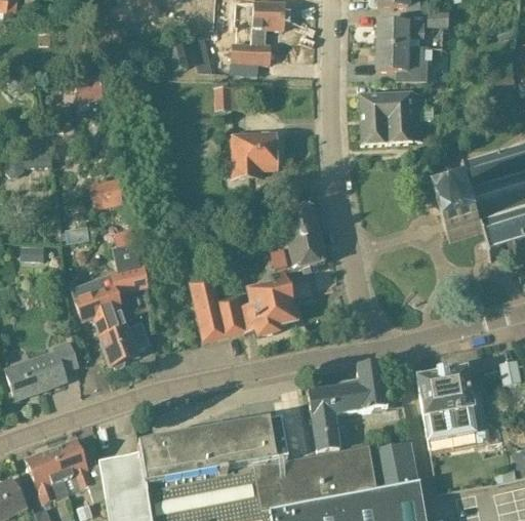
[(0,0),(0,17),(3,18),(4,14),(6,14),(6,12),(15,13),(16,0),(0,0)]
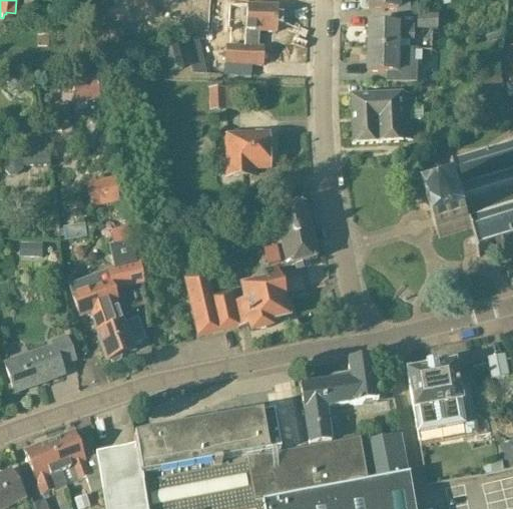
[(367,0),(367,7),(410,8),(410,0),(367,0)]
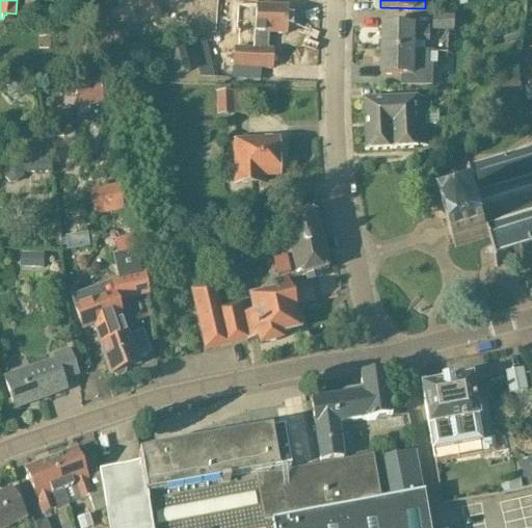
[(235,45),(234,64),(261,66),(271,67),(272,47),(267,47),(268,30),(287,31),(288,5),(256,3),(237,2),(236,30),(238,30),(237,45),(235,45)]
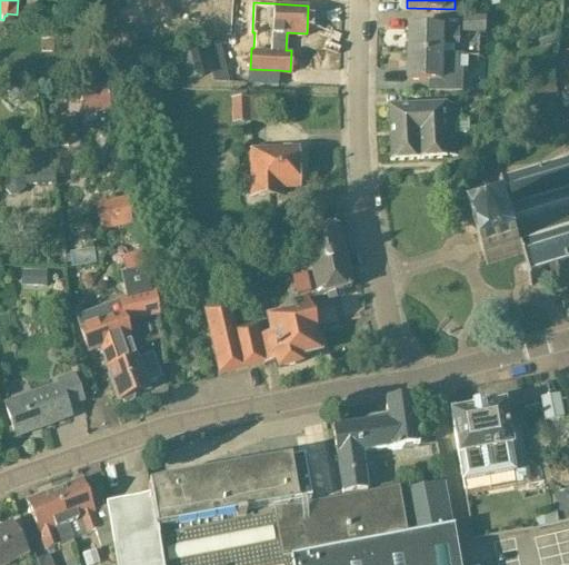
[(459,26),(441,26),(407,25),(407,50),(441,51),(441,43),(458,43),(459,26)]
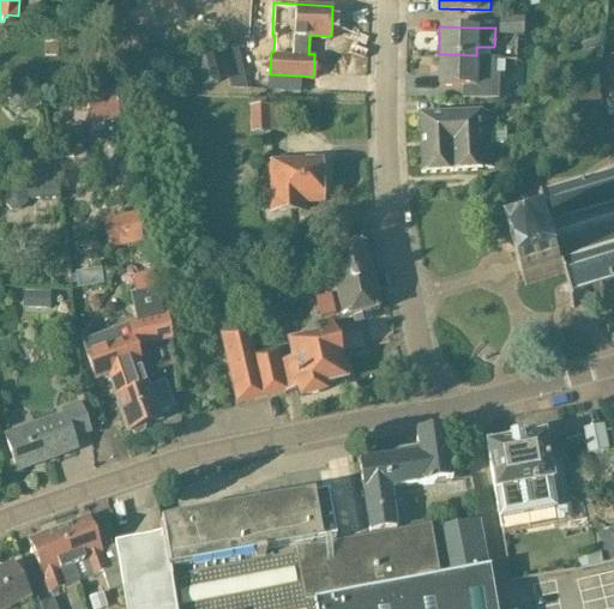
[(582,35),(585,46),(603,40),(600,29),(582,35)]
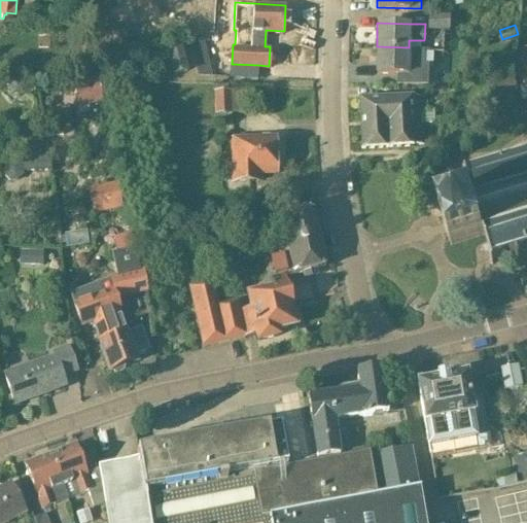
[(182,45),(167,49),(172,74),(188,70),(182,45)]
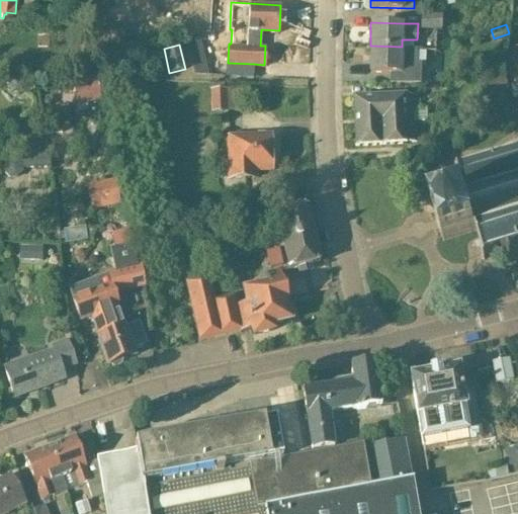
[(416,48),(402,47),(370,46),(369,72),(390,72),(390,81),(419,82),(420,62),(416,62),(416,48)]
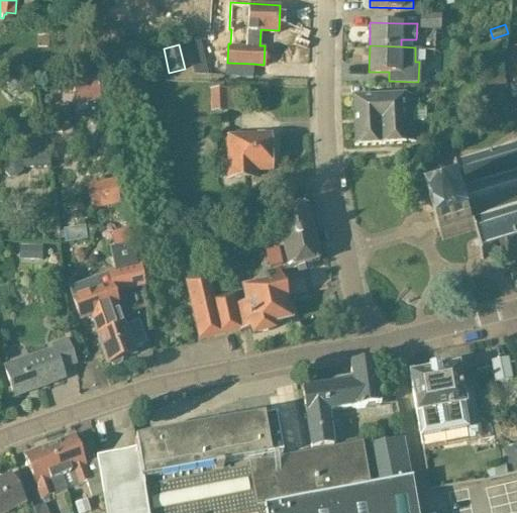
[(505,71),(484,76),(489,97),(510,93),(505,71)]
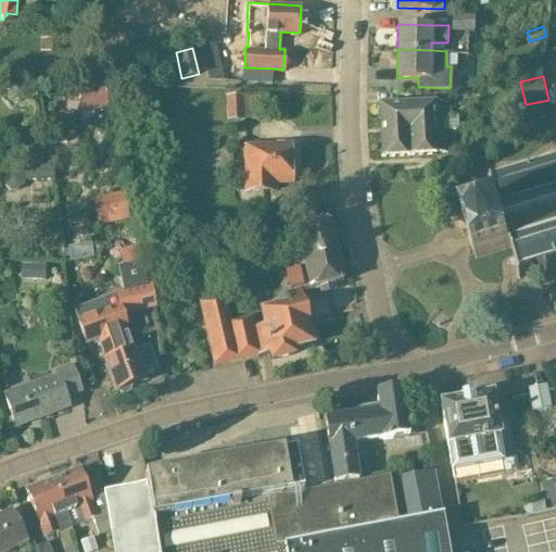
[(103,77),(77,82),(85,117),(95,115),(93,107),(108,104),(103,77)]
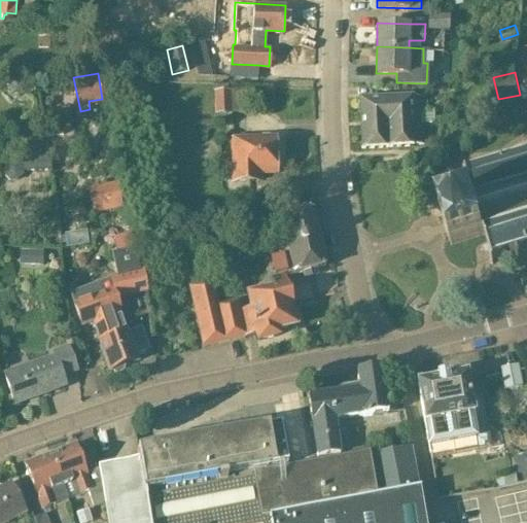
[(214,111),(232,110),(232,88),(229,88),(229,82),(216,82),(216,88),(213,88),(214,111)]
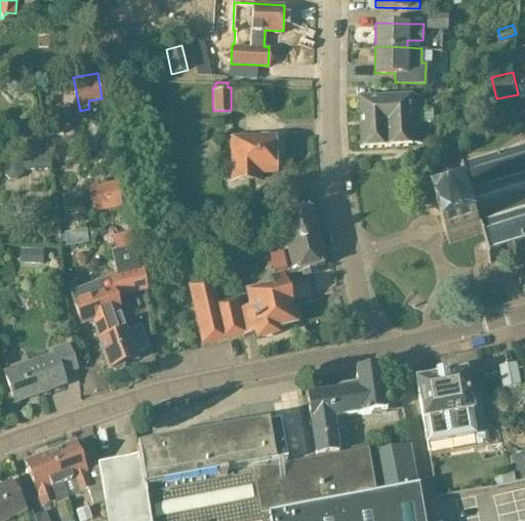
[(432,110),(420,111),(419,94),(358,96),(360,146),(421,144),(421,123),(433,122),(432,110)]
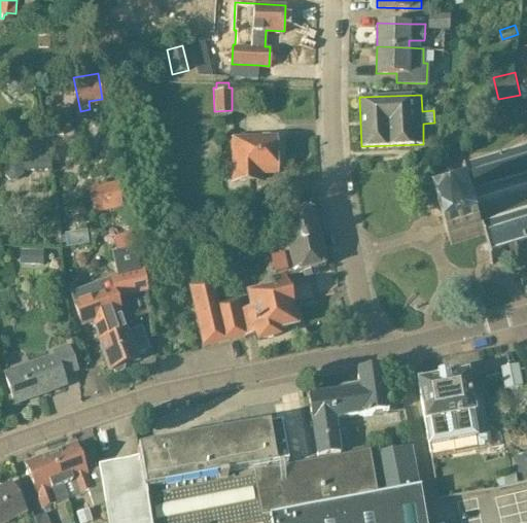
[(275,173),(274,137),(232,138),(233,180),(259,179),(259,173),(275,173)]
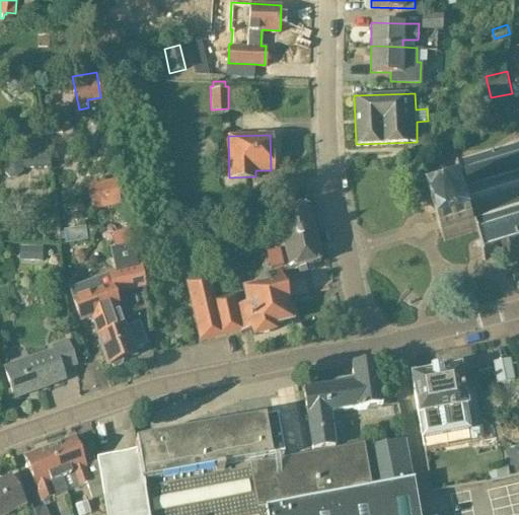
[(22,169),(22,165),(50,165),(49,156),(47,155),(47,151),(25,151),(25,157),(10,157),(4,163),(4,170),(10,175),(17,176),(22,169)]
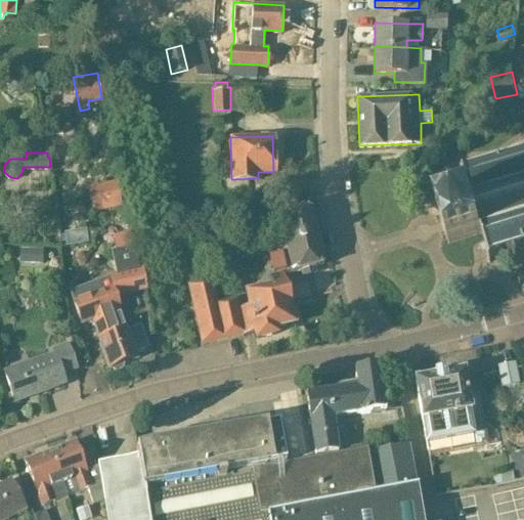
[(523,155),(466,172),(469,183),(473,196),(438,207),(443,223),(448,242),(483,231),(485,237),(487,245),(491,257),(523,247),(523,155)]
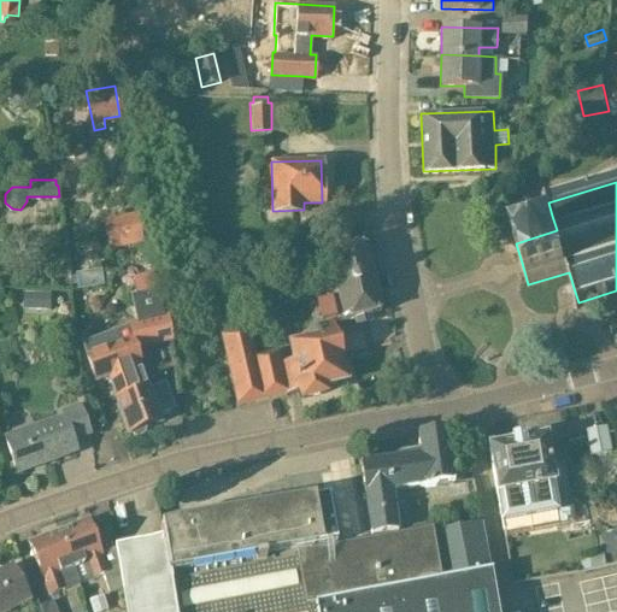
[(135,212),(105,217),(110,247),(148,240),(148,235),(140,236),(135,212)]
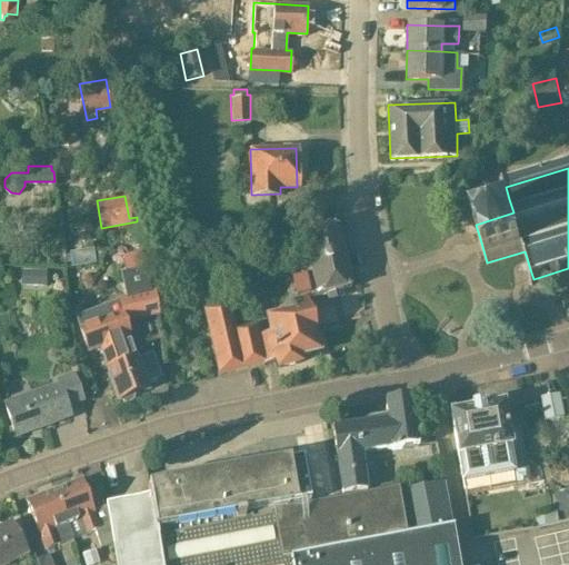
[(343,295),(342,288),(351,286),(338,225),(302,234),(317,294),(327,291),(328,298),(343,295)]
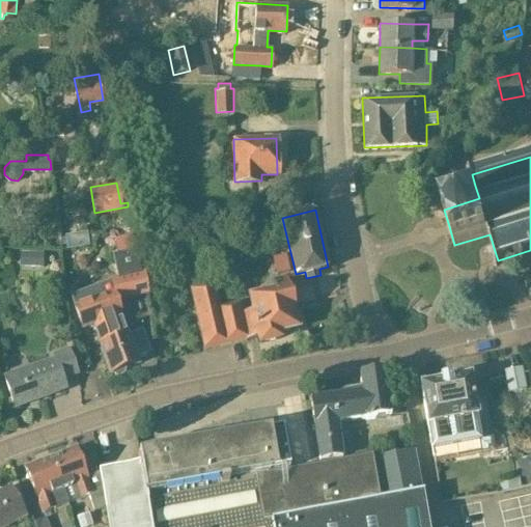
[(134,238),(115,241),(117,253),(114,253),(117,274),(113,275),(113,277),(117,297),(148,292),(144,271),(140,272),(134,238)]
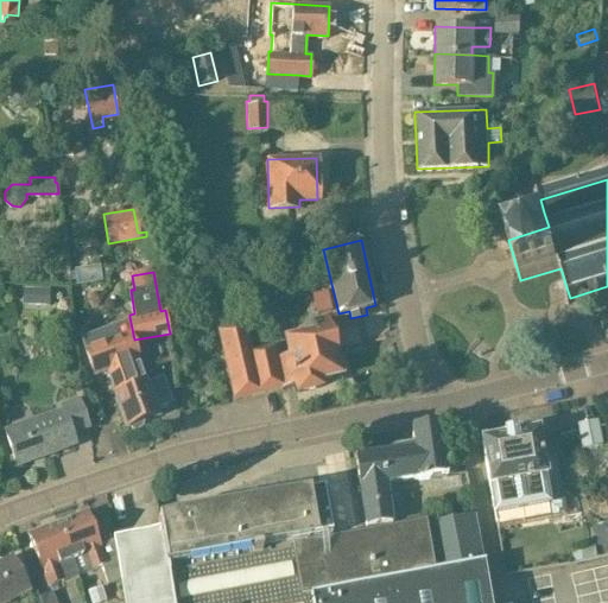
[(107,370),(114,391),(126,426),(130,424),(134,427),(141,425),(143,420),(159,414),(134,341),(134,340),(130,317),(80,334),(94,375),(107,370)]
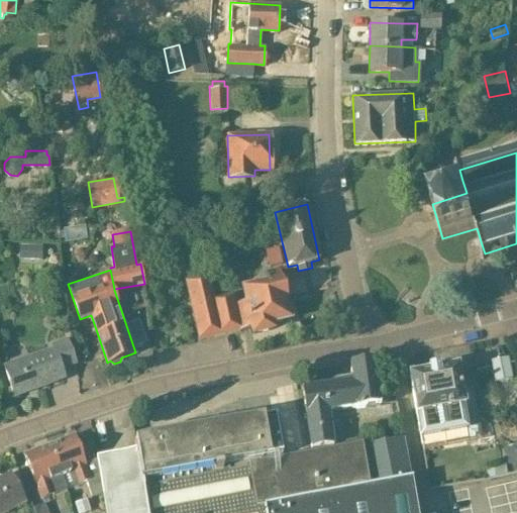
[(246,301),(243,302),(236,303),(234,294),(214,298),(209,275),(187,280),(200,336),(238,327),(251,324),(246,301)]
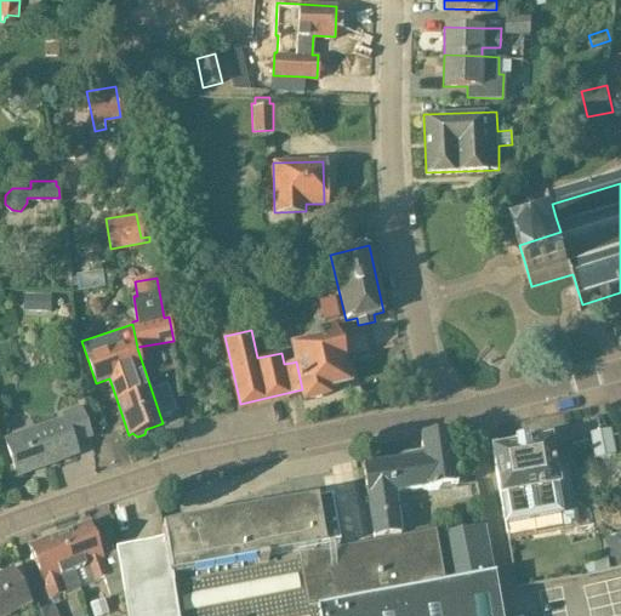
[(296,361),(302,389),(303,399),(328,394),(325,387),(348,382),(343,361),(345,361),(339,330),(288,341),(292,363),(296,361)]
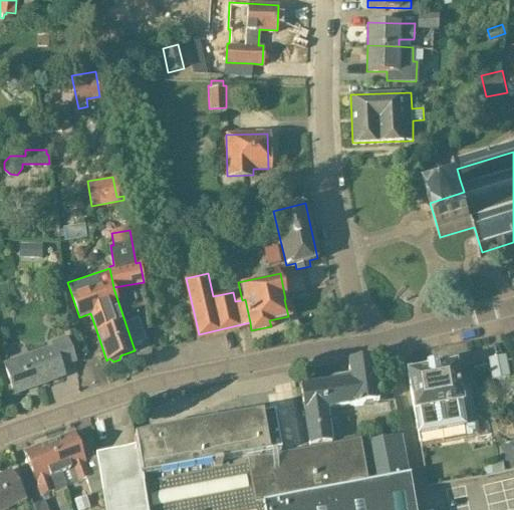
[(49,339),(51,344),(3,362),(14,394),(64,375),(61,365),(76,360),(67,333),(49,339)]
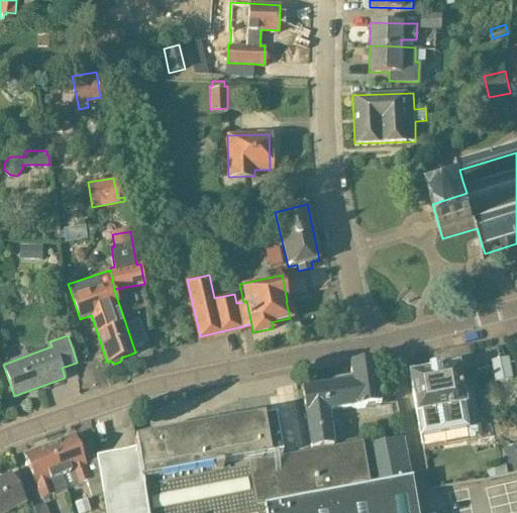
[(494,378),(511,377),(509,354),(492,356),(494,378)]
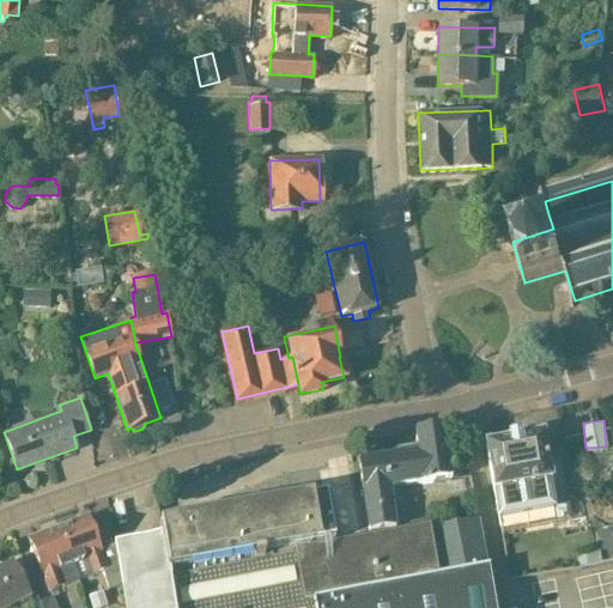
[(414,430),(417,449),(357,457),(360,490),(363,490),(368,529),(395,526),(389,486),(450,478),(443,425),(414,430)]
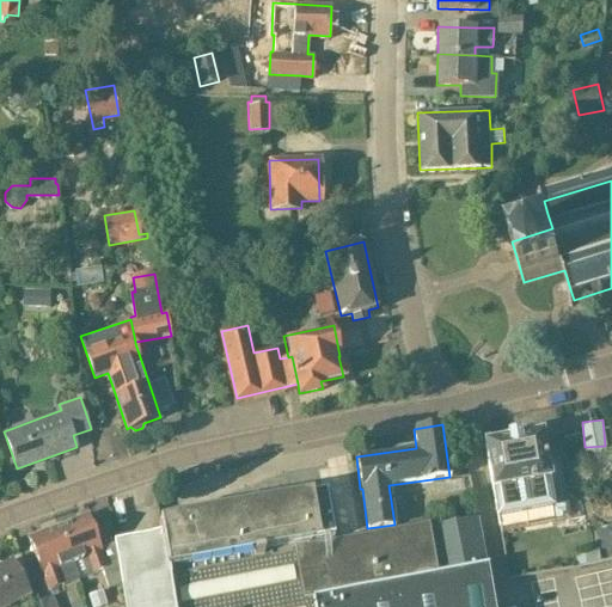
[(540,433),(484,442),(493,488),(496,513),(497,516),(499,523),(500,523),(522,519),(527,523),(562,517),(565,510),(561,482),(550,483),(545,455),(557,453),(552,430),(540,433)]
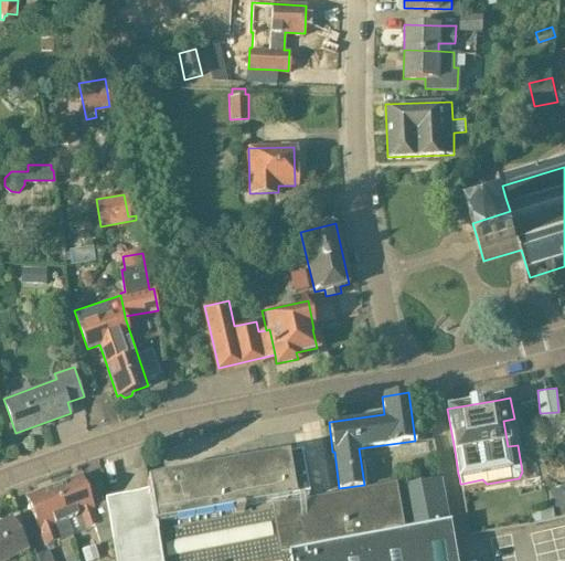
[(105,500),(113,537),(116,560),(455,560),(449,521),(441,476),(340,493),(308,497),(300,454),(147,480),(149,491),(105,498),(105,500)]
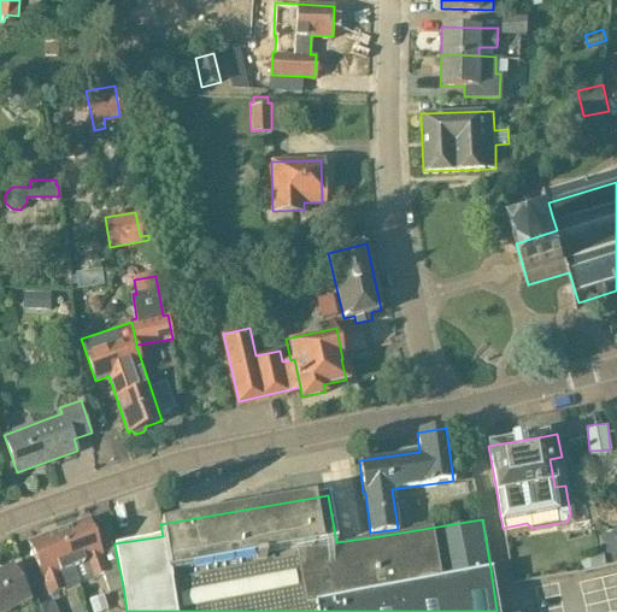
[(115,546),(101,552),(88,518),(58,530),(71,566),(84,562),(90,577),(104,572),(110,590),(122,586),(115,546)]
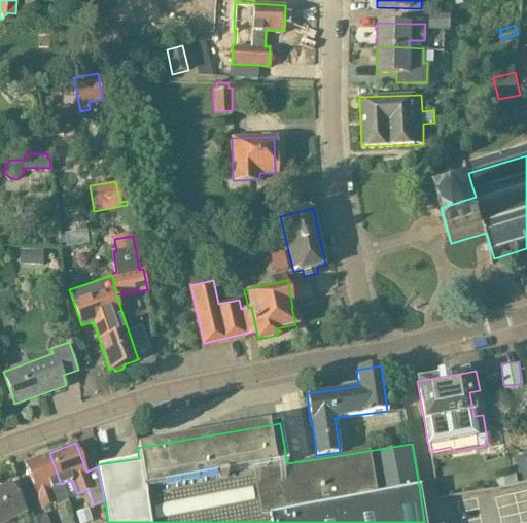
[(526,450),(516,453),(520,482),(526,480),(526,450)]
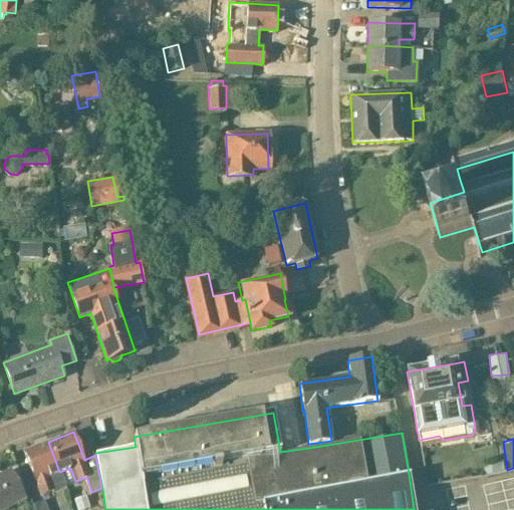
[(64,485),(59,472),(48,442),(23,451),(39,494),(64,485)]
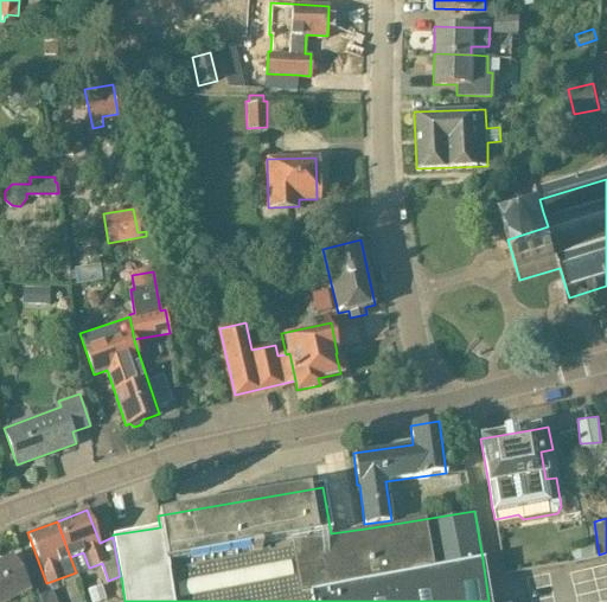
[(0,559),(0,601),(29,588),(24,576),(12,554),(0,559)]
